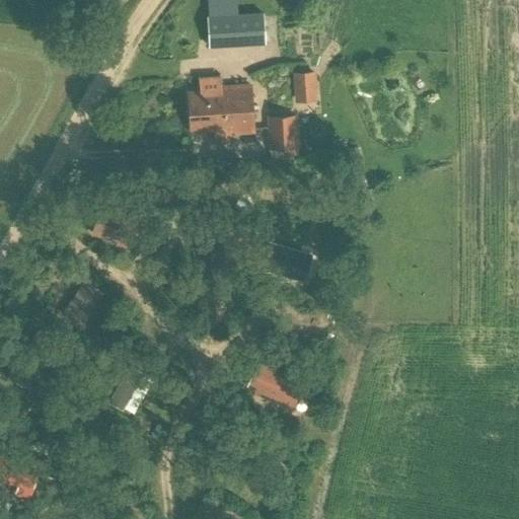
[(221,0),(208,0),(209,13),(222,12),(221,0)]
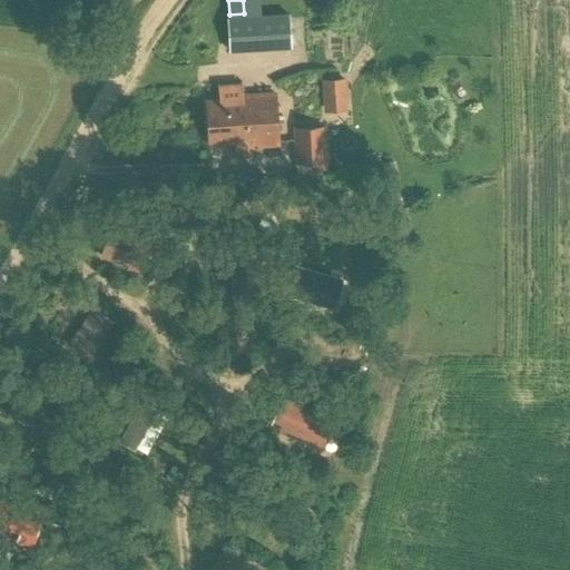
[(229,52),(291,49),(288,16),(228,19),(229,52)]
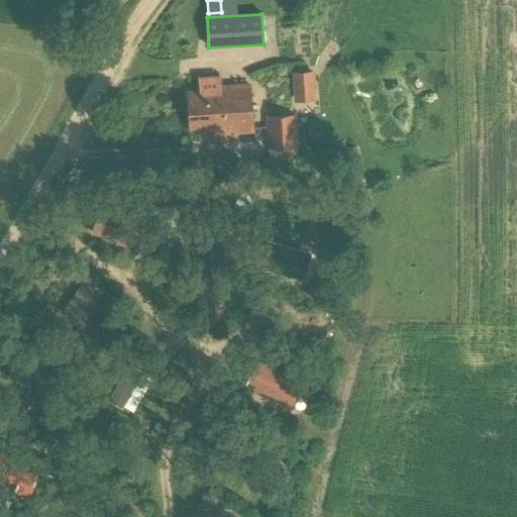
[(243,58),(247,72),(273,65),(268,49),(243,58)]
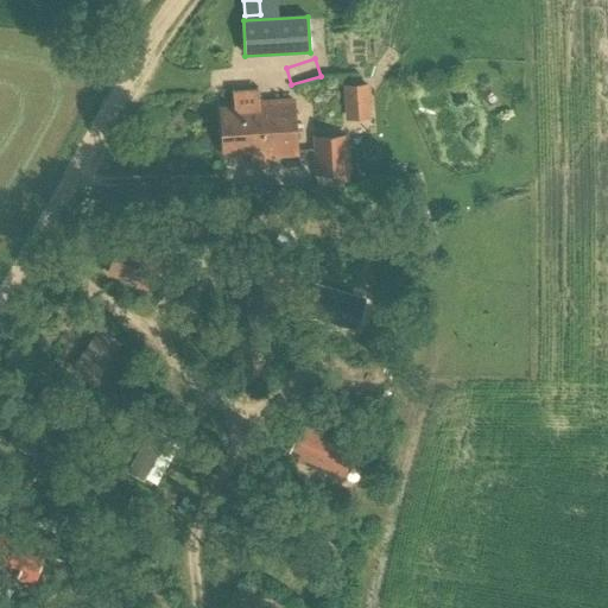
[(353,86),(355,121),(379,119),(377,84),(353,86)]
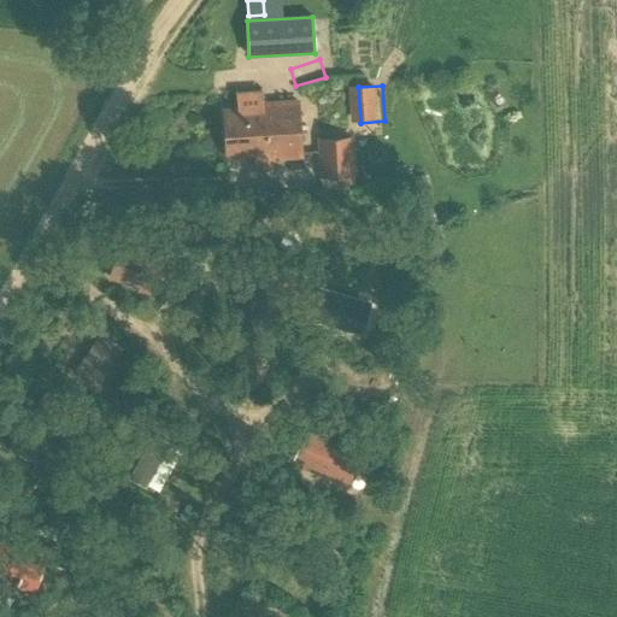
[(301,158),(298,103),(264,105),(263,90),(236,92),(238,110),(223,111),(225,158),(256,157),(256,160),(301,158)]
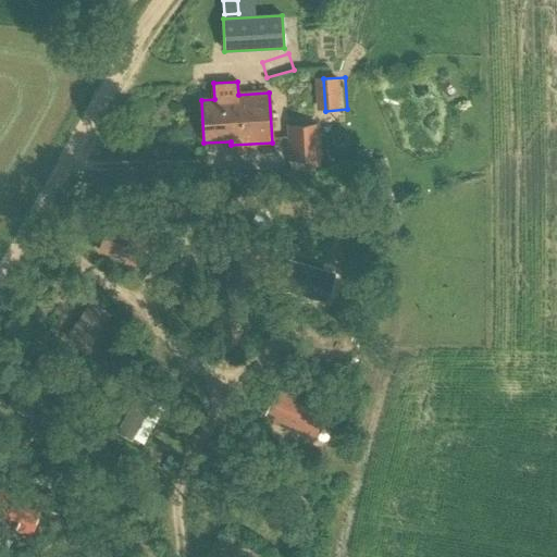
[(289,160),(319,159),(317,125),(287,127),(289,160)]
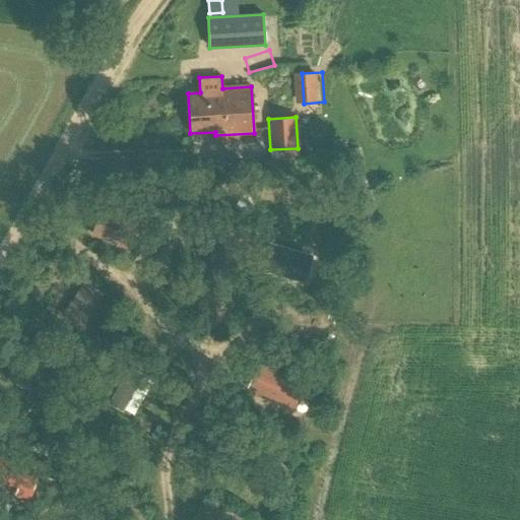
[(131,250),(139,218),(100,208),(92,235),(118,241),(117,246),(131,250)]
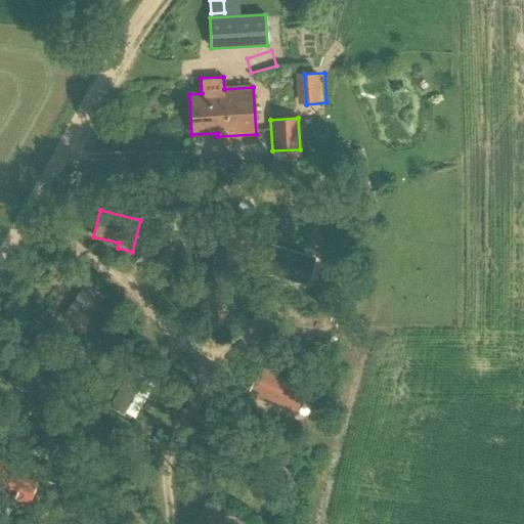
[(320,266),(266,263),(265,289),(318,292),(320,266)]
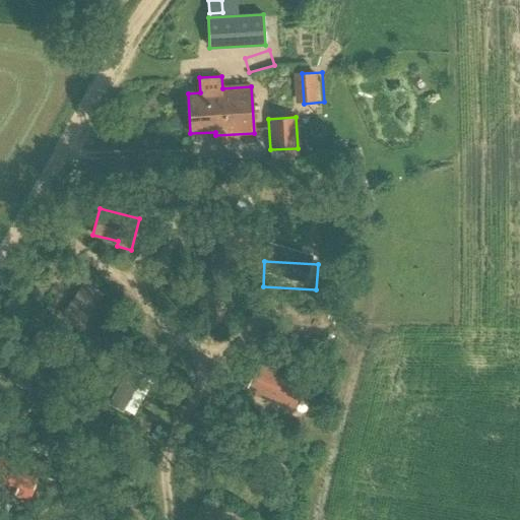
[(63,281),(49,308),(78,325),(92,298),(63,281)]
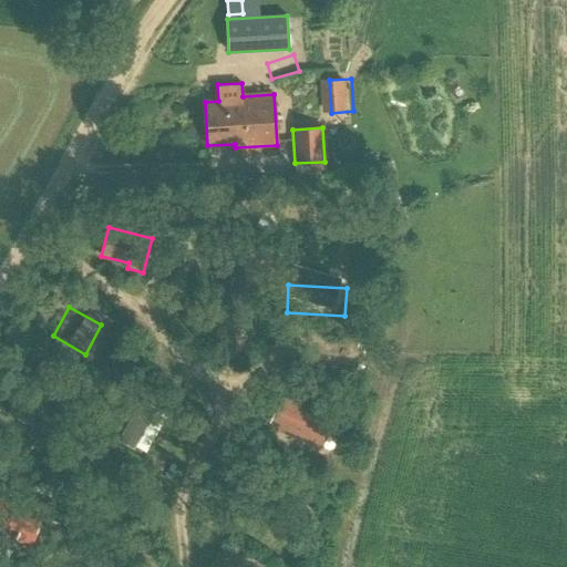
[(237,326),(257,317),(253,307),(233,315),(237,326)]
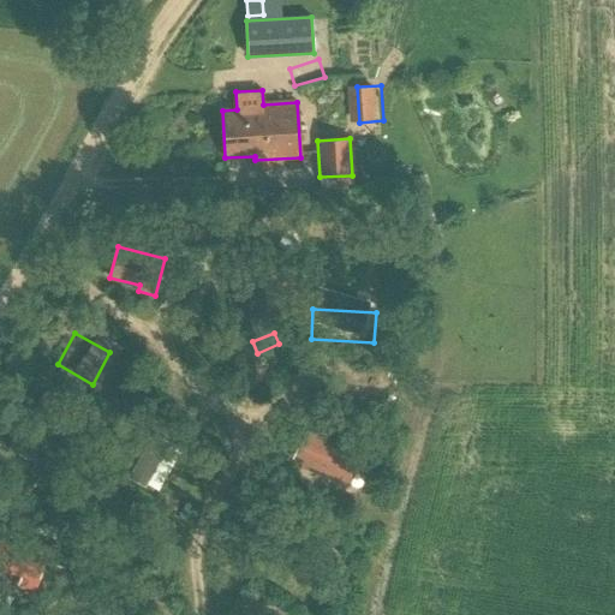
[(329,369),(324,387),(378,400),(383,383),(329,369)]
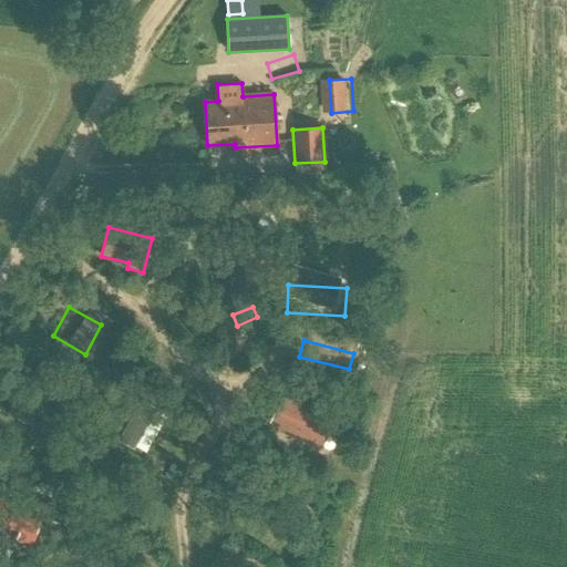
[(12,398),(3,414),(47,437),(55,421),(12,398)]
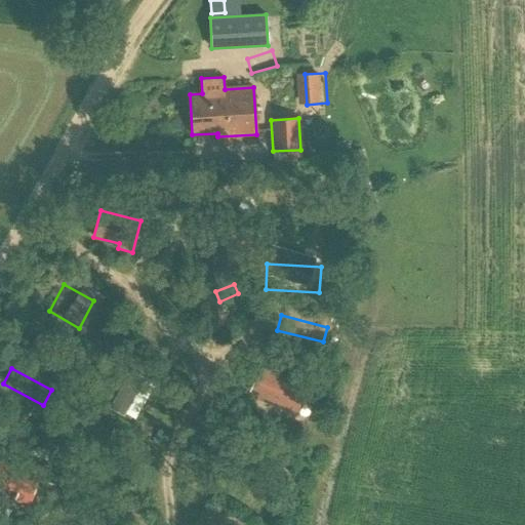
[(307,389),(258,368),(249,391),(297,411),(307,389)]
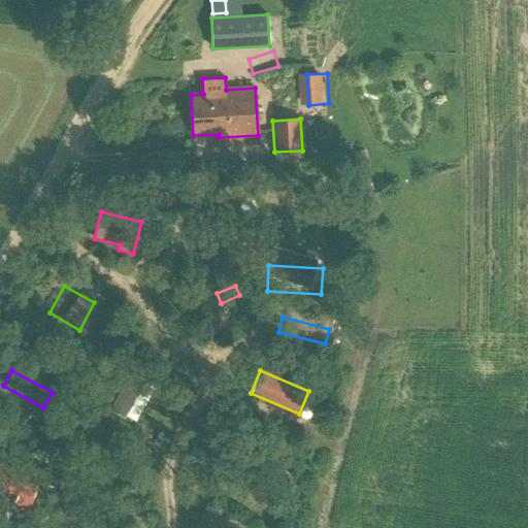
[(133,377),(112,411),(135,426),(156,391),(133,377)]
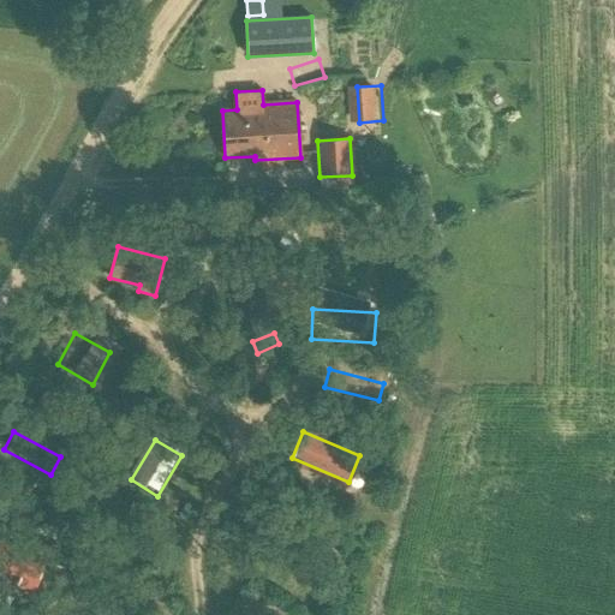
[(0,536),(0,579),(10,584),(28,551),(0,536)]
